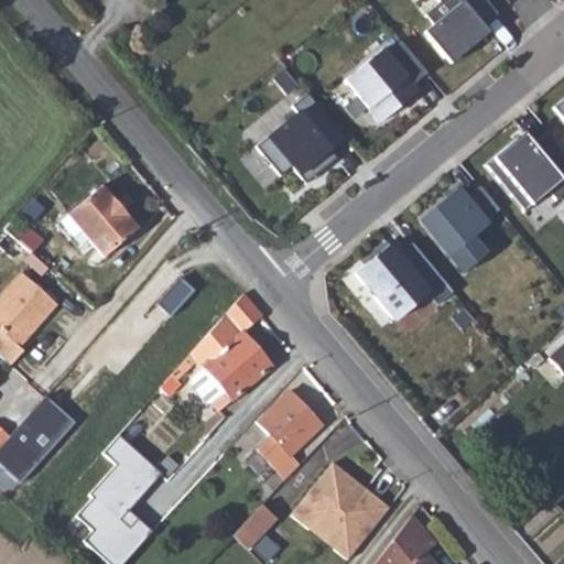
[(418,25),(444,56),(480,26),(476,20),(491,7),(486,0),(427,0),(419,8),(427,18),(418,25)]
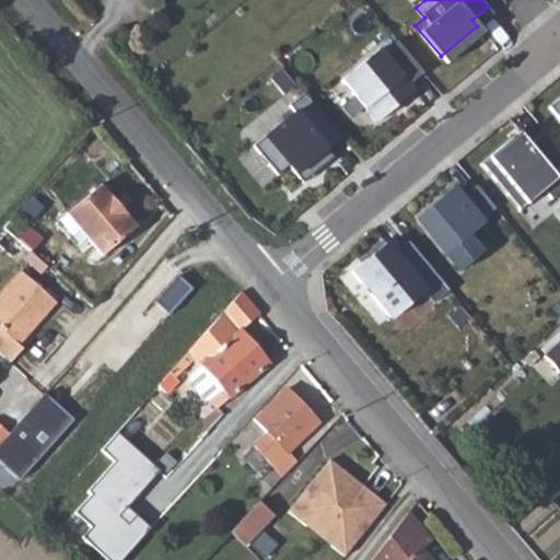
[(423,71),(397,41),(382,53),(378,48),(341,79),(376,121),(413,90),(408,84),(423,71)]
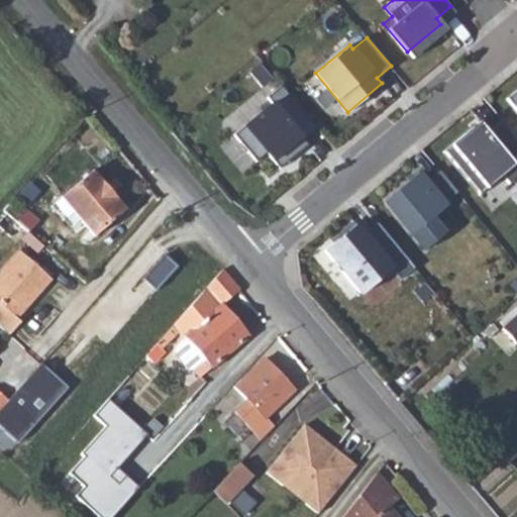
[(317,127),(282,85),(267,97),(272,102),(234,134),(256,161),(267,152),(277,165),(286,158),(289,161),(308,144),(303,138),(317,127)]
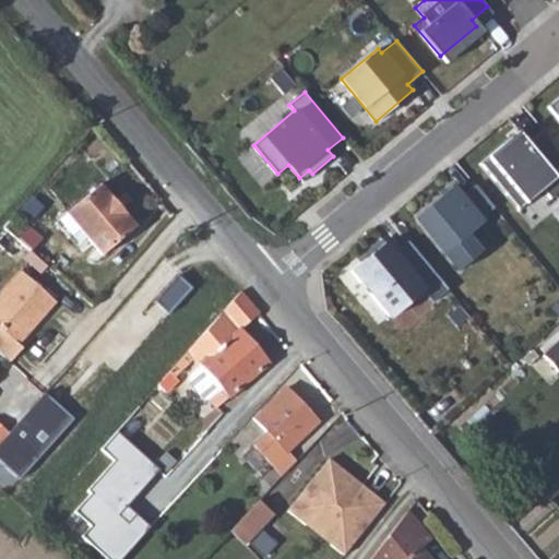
[(558,96),(548,106),(558,118),(558,96)]
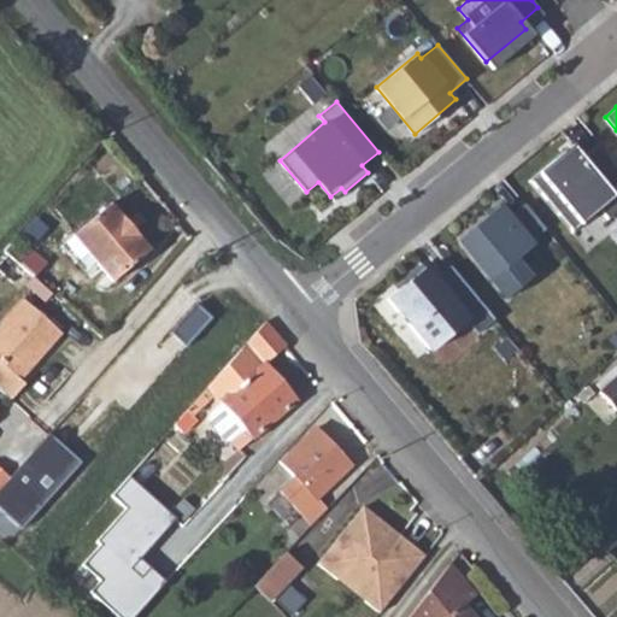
[(616,194),(616,163),(599,142),(582,156),(573,144),(539,172),(582,224),(616,194)]
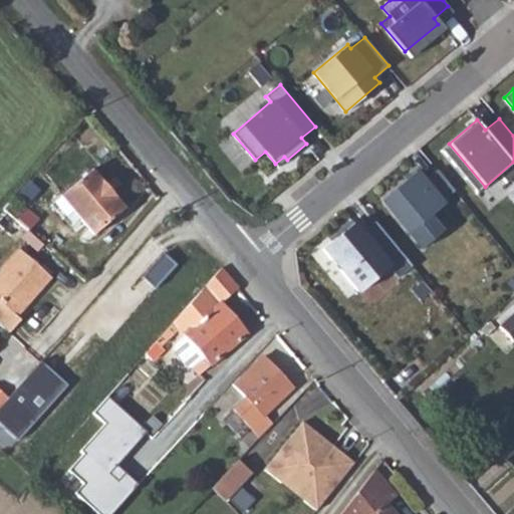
[(284,157),(275,164),(278,167),(287,160),(284,157)]
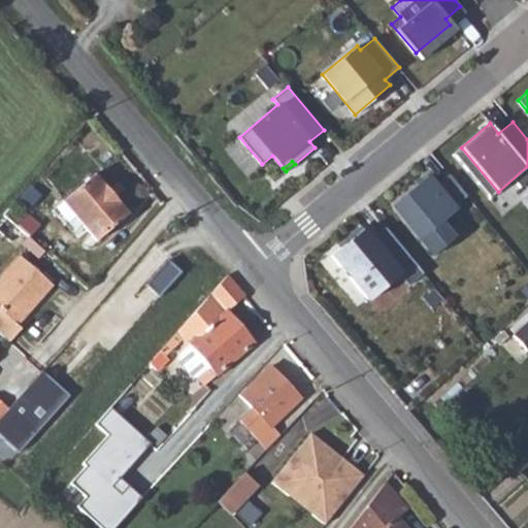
[(96,174),(63,200),(97,241),(130,213),(96,174)]
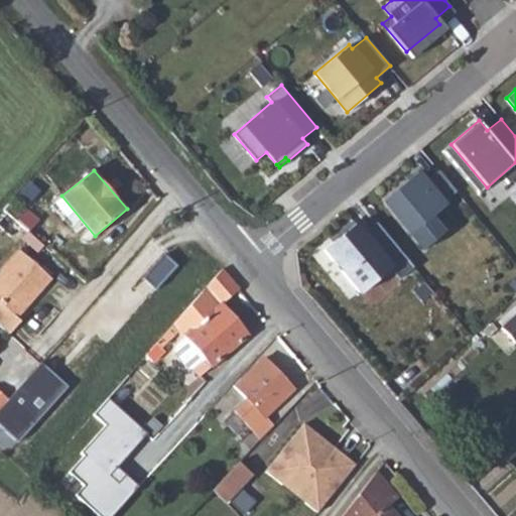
[(457,190),(439,170),(425,181),(417,171),(383,200),(422,251),(448,232),(435,214),(445,206),(442,202),(457,190)]
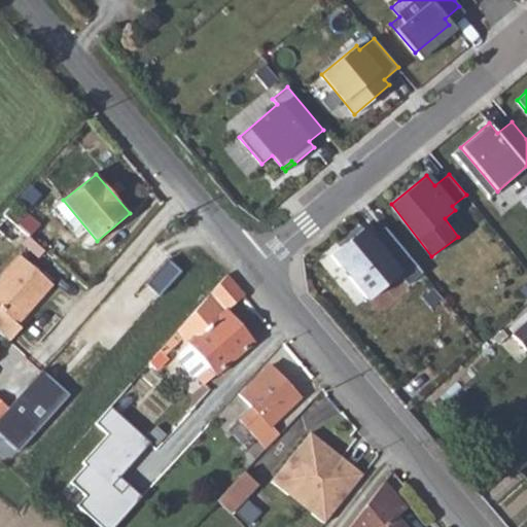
[(425,274),(385,225),(372,238),(363,227),(331,254),(370,299),(399,274),(411,286),(425,274)]
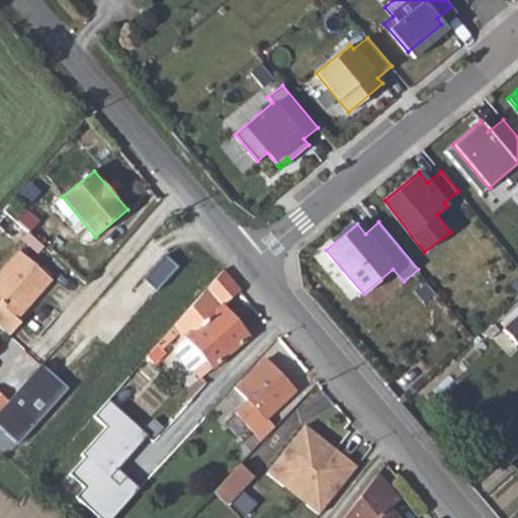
[(19,251),(0,272),(0,325),(10,335),(20,323),(16,320),(22,314),(22,307),(27,301),(30,305),(52,279),(19,251)]
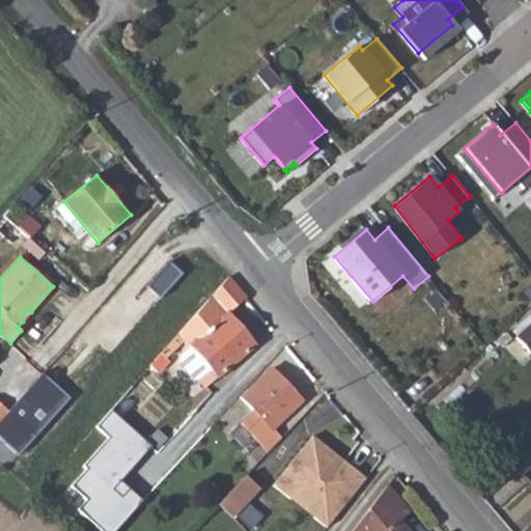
[(230,277),(180,334),(185,339),(194,350),(185,358),(208,385),(256,344),(230,314),(248,299),(230,277)]
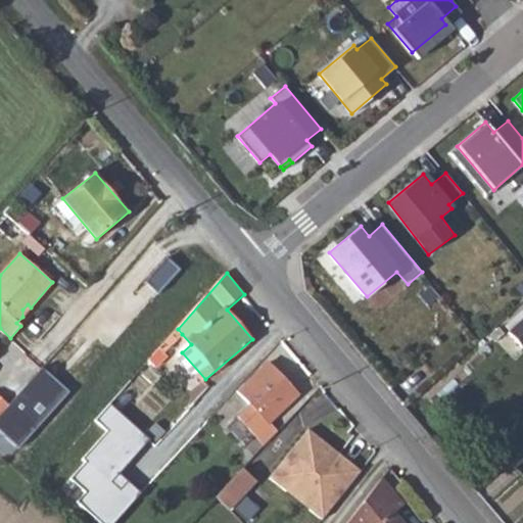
[(22,310),(22,317),(31,307),(28,304),(22,310)]
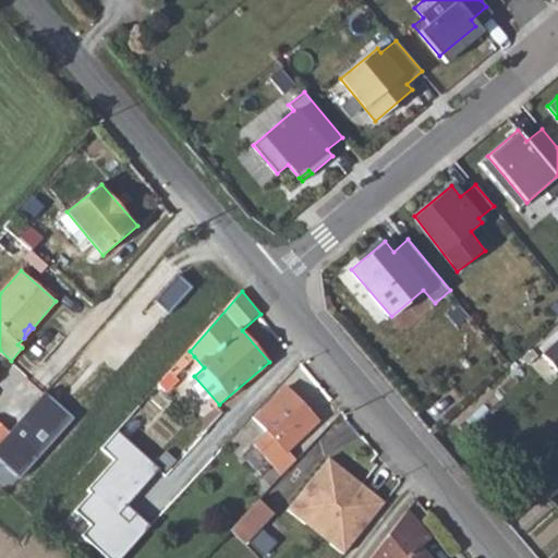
[(557,337),(540,355),(554,370),(557,365),(557,337)]
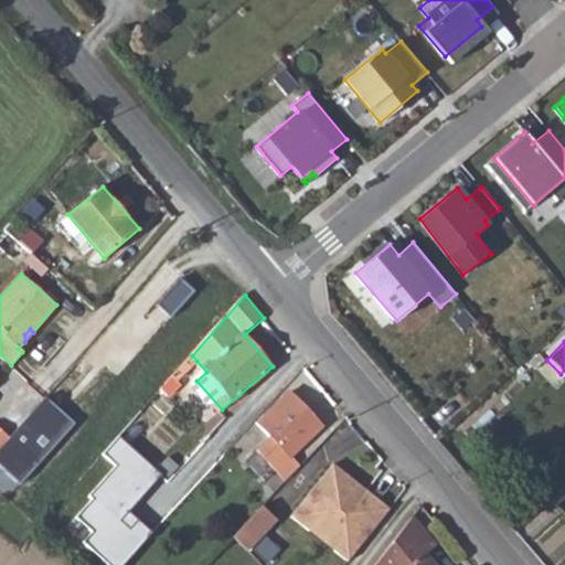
[(192,355),(174,375),(179,380),(196,361),(192,355)]
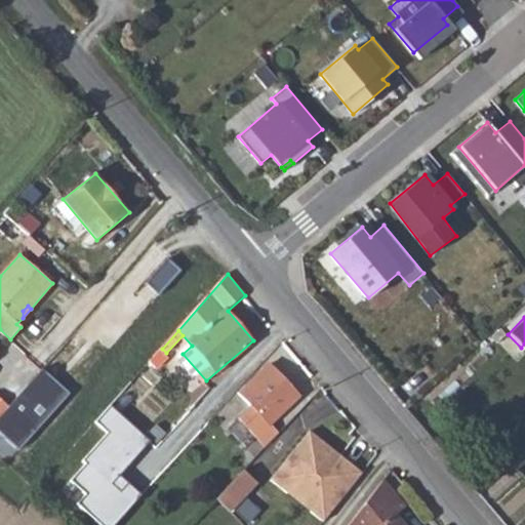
[(162,349),(150,361),(159,368),(170,357),(166,353),(162,349)]
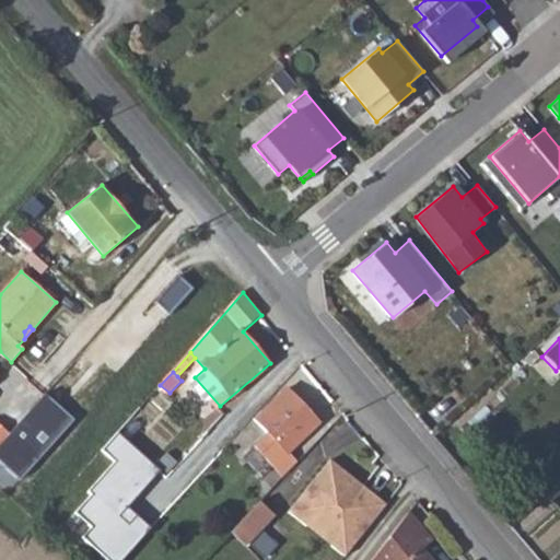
[(288,389),(258,420),(292,452),(322,421),(288,389)]
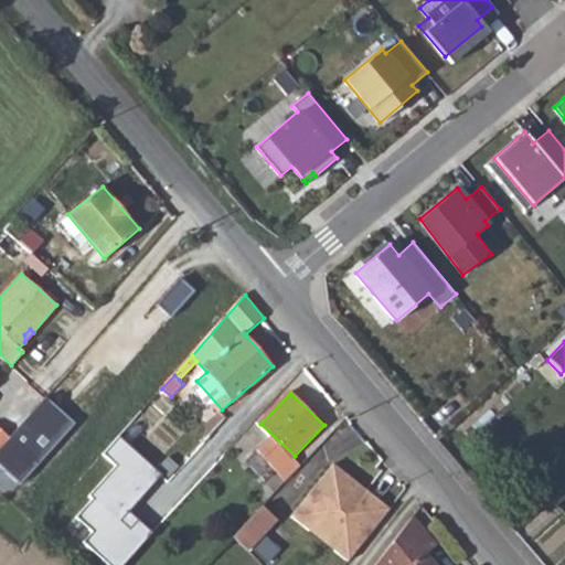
[(12,437),(0,449),(0,464),(22,483),(77,423),(48,397),(12,437)]
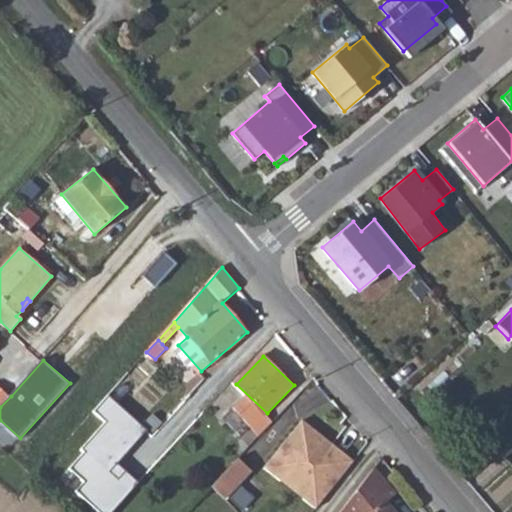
[(137,363),(121,380),(134,392),(150,375),(137,363)]
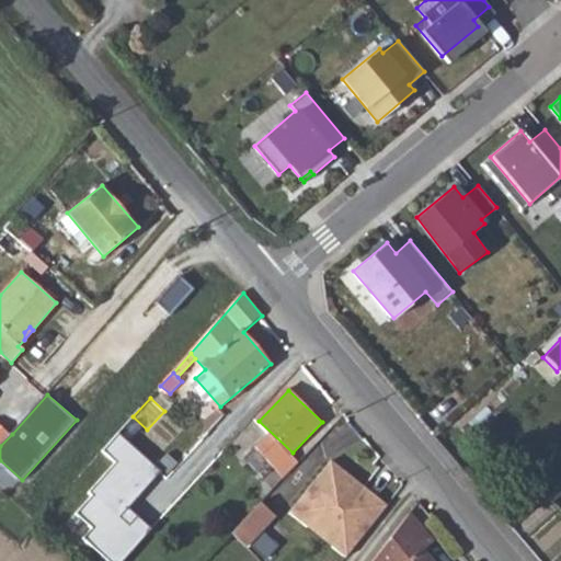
[(241,436),(254,445),(265,427),(252,420),(241,436)]
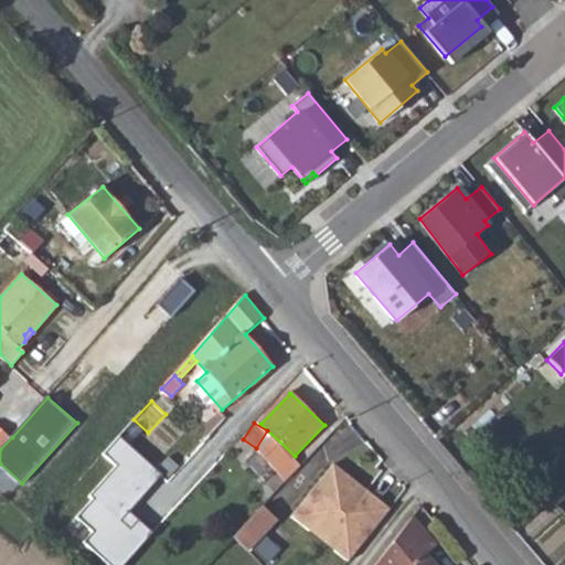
[(0,426),(0,449),(12,437),(0,426)]
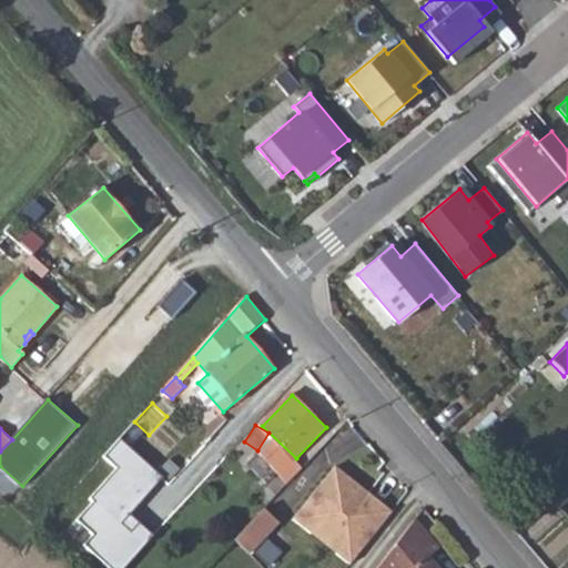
[(164,478),(120,439),(103,456),(117,468),(90,498),(95,504),(79,519),(94,534),(83,543),(108,567),(124,567),(154,538),(130,515),(164,478)]
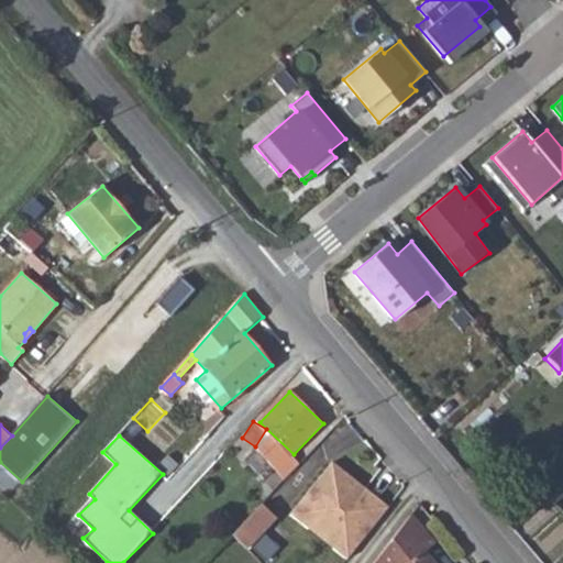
[(271,484),(266,488),(271,492),(272,495),(294,472),(283,462),(265,478),(271,484)]
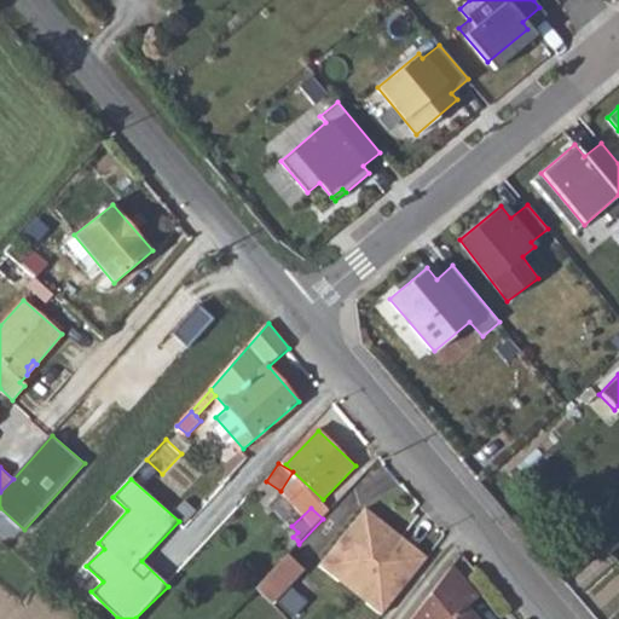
[(383,525),(386,522),(369,508),(323,565),(342,580),(346,576),(369,595),(370,603),(383,615),(429,559),(404,538),(401,541),(383,525)]
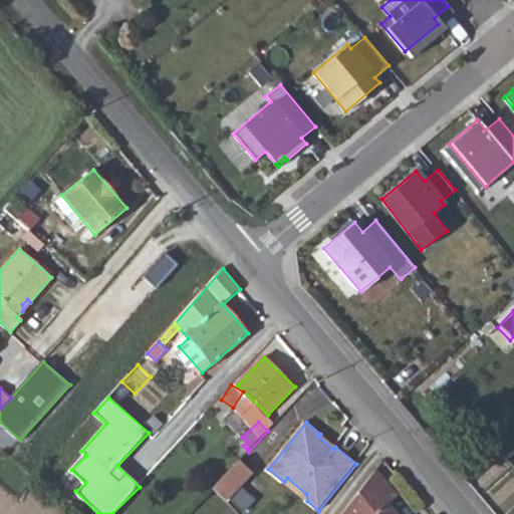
[(335,447),(320,434),(318,436),(333,449),(335,447)]
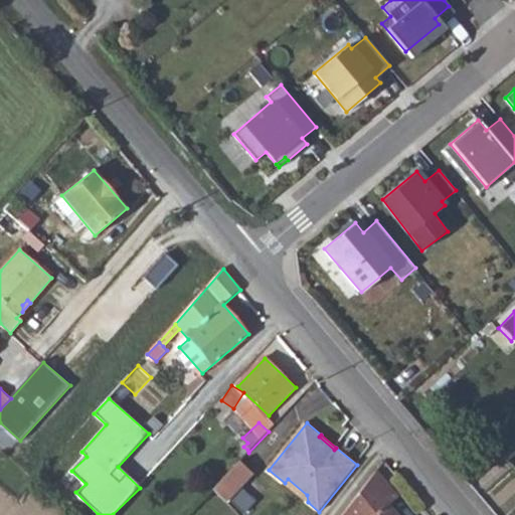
[(237,463),(213,488),(227,503),(230,500),(241,489),(253,477),(237,463)]
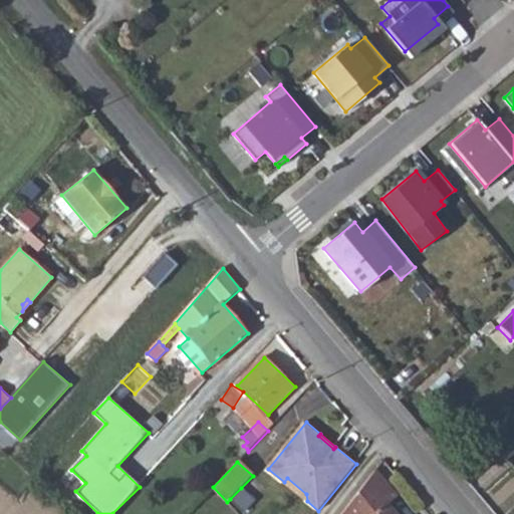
[(349,501),(355,508),(360,513),(396,513),(388,505),(393,500),(380,487),(370,477),(349,501)]
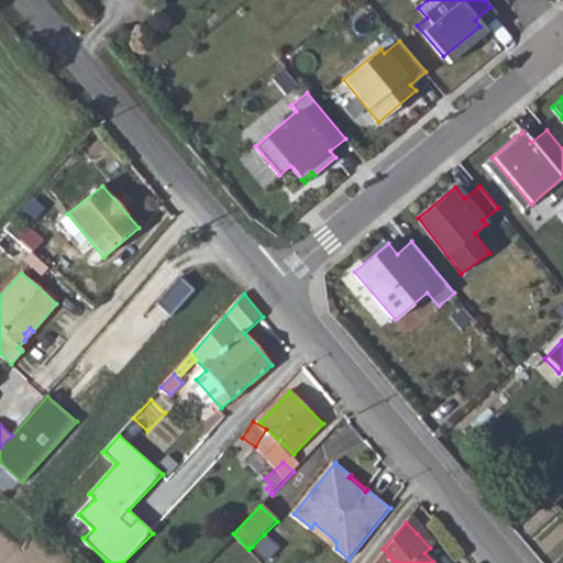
[(337,549),(335,541),(315,523),(311,528),(337,549)]
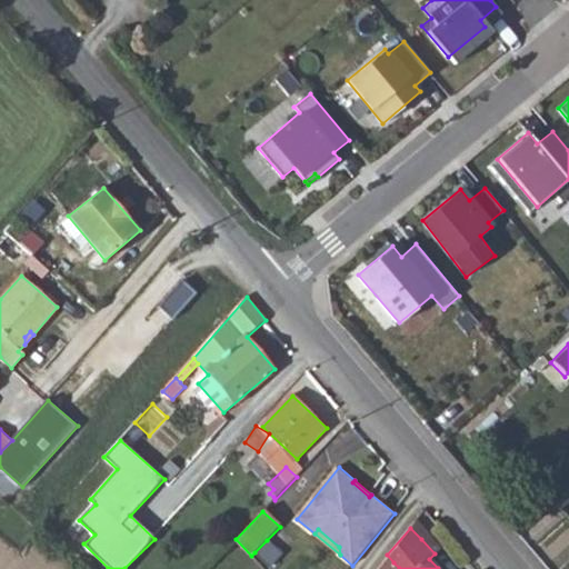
[(267,540),(255,552),(270,568),(283,556),(267,540)]
